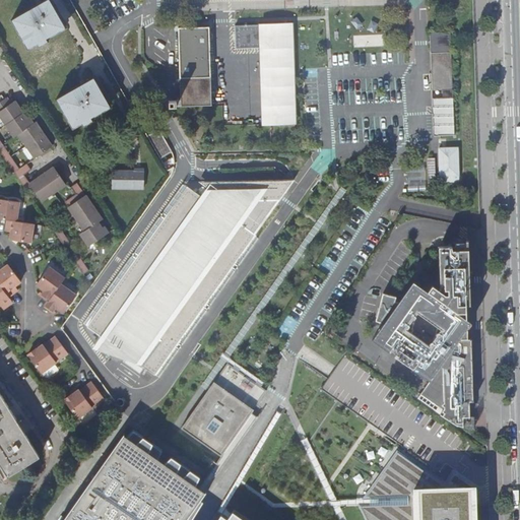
[(37,6),(13,19),(29,48),(39,43),(41,46),(49,41),(47,38),(66,27),(51,0),(38,7),(37,6)]
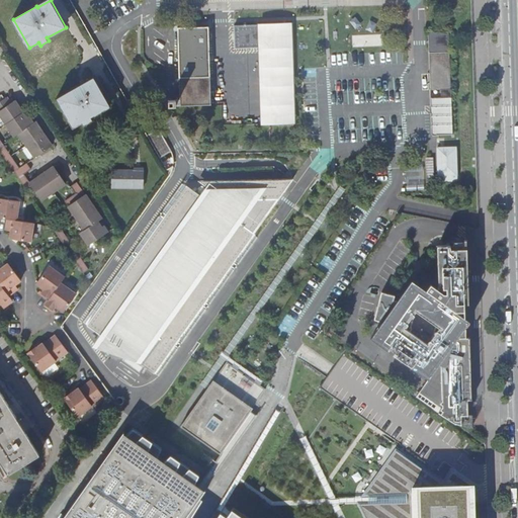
[(296,122),(294,21),(235,23),(236,47),(260,47),(262,123),(296,122)]
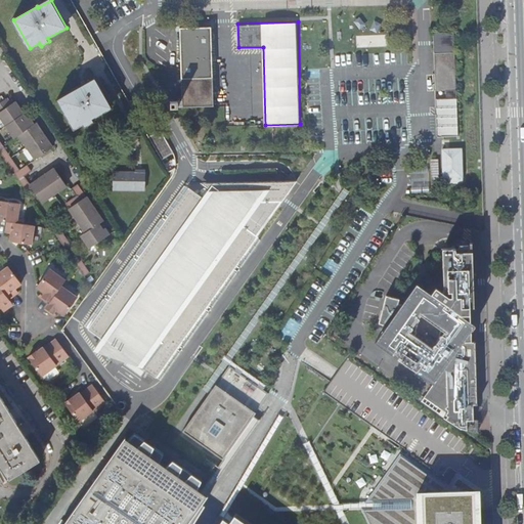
[(211,26),(179,27),(182,99),(177,99),(177,100),(172,100),(172,105),(178,105),(178,106),(214,105),(211,26)]
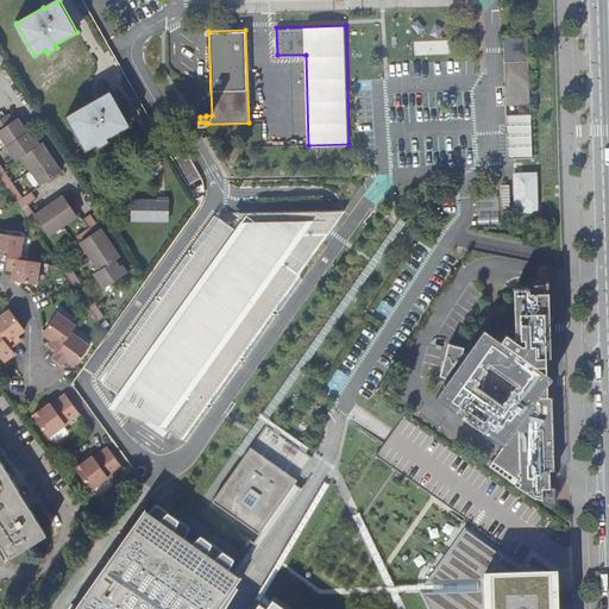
[(531,115),(528,38),(504,38),(504,41),(507,115),(531,115)]
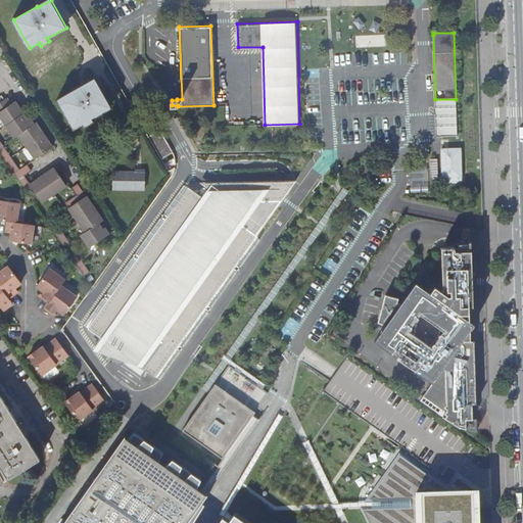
[(82,85),(58,99),(75,128),(84,123),(86,126),(94,121),(92,117),(111,107),(96,79),(83,86),(82,85)]
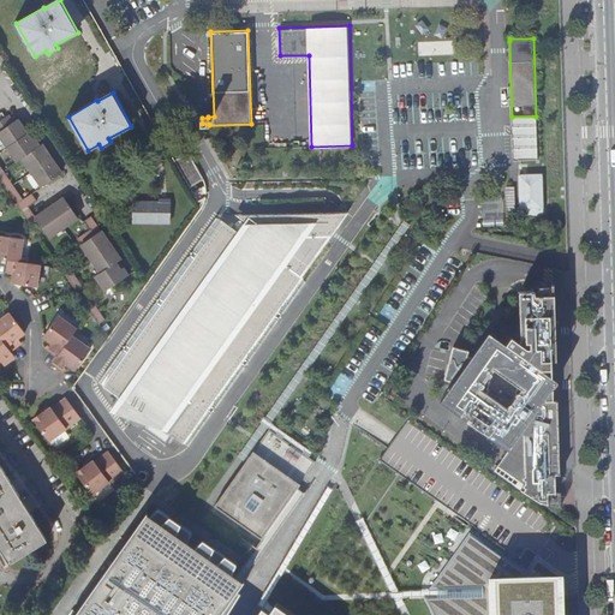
[(0,178),(34,227),(40,222),(51,238),(81,219),(66,198),(39,218),(30,207),(39,201),(34,193),(25,198),(0,161),(0,133),(19,161),(24,159),(43,186),(64,172),(45,144),(42,145),(37,138),(35,141),(33,137),(21,119),(16,121),(11,114),(0,121),(0,178)]
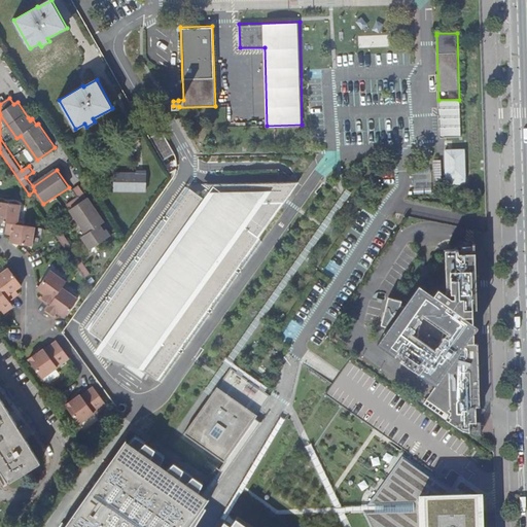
[(459,100),(438,100),(440,138),(445,138),(460,138),(459,100)]
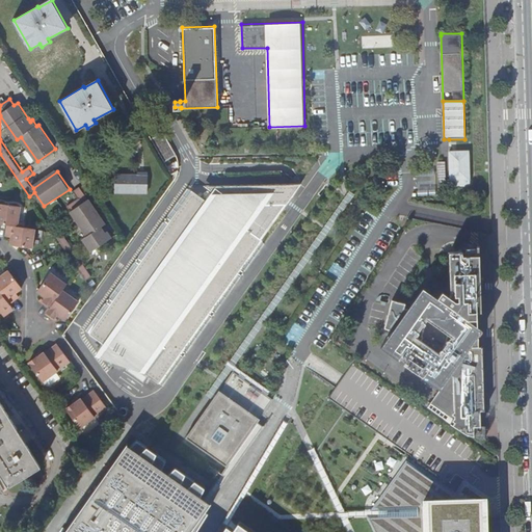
[(160,118),(147,126),(149,131),(163,124),(160,118)]
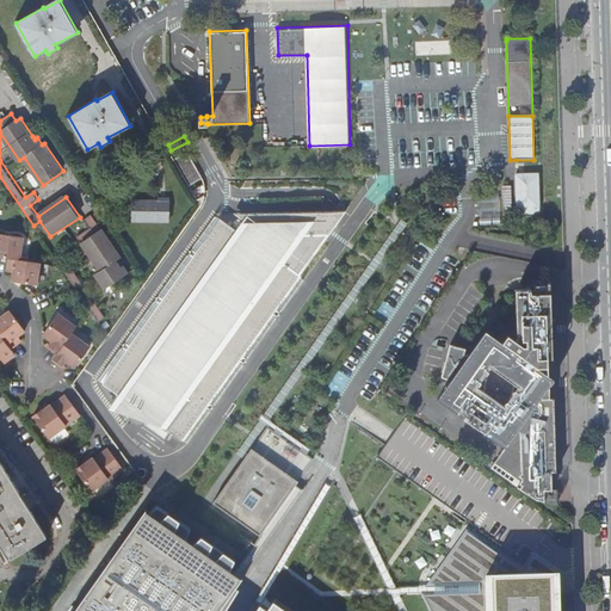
[(538,215),(537,174),(516,174),(517,216),(538,215)]
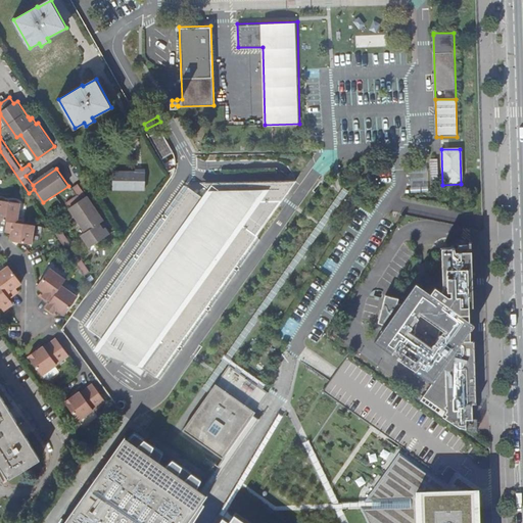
[(145,173),(114,170),(113,186),(137,188),(137,189),(144,190),(146,179),(144,179),(145,173)]
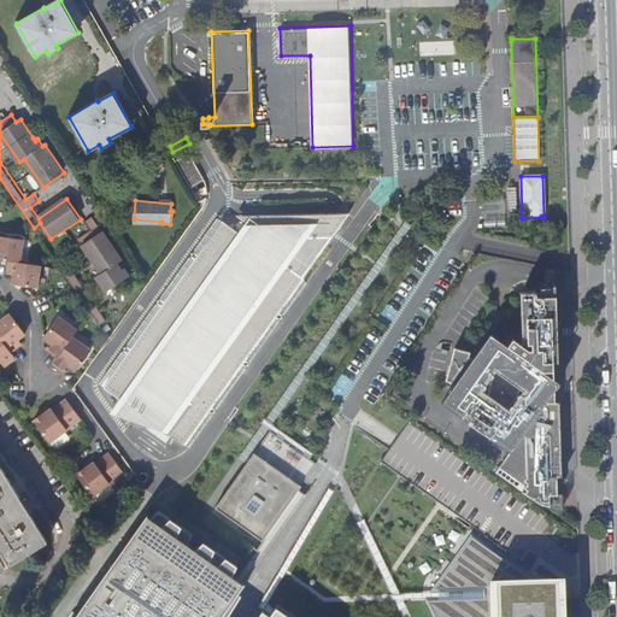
[(131,346),(103,387),(183,445),(303,278),(283,264),(303,238),(331,238),(350,213),(298,215),(238,216),(251,224),(250,227),(246,233),(244,235),(223,221),(131,346)]
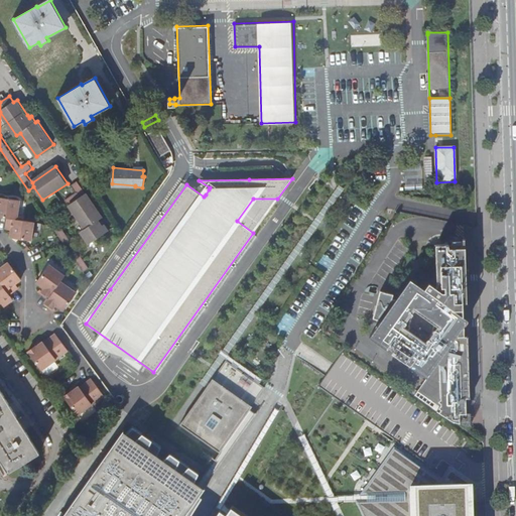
[(104,218),(80,181),(73,185),(78,192),(67,200),(87,229),(82,232),(91,245),(111,232),(106,225),(103,226),(101,224),(100,221),(104,218)]
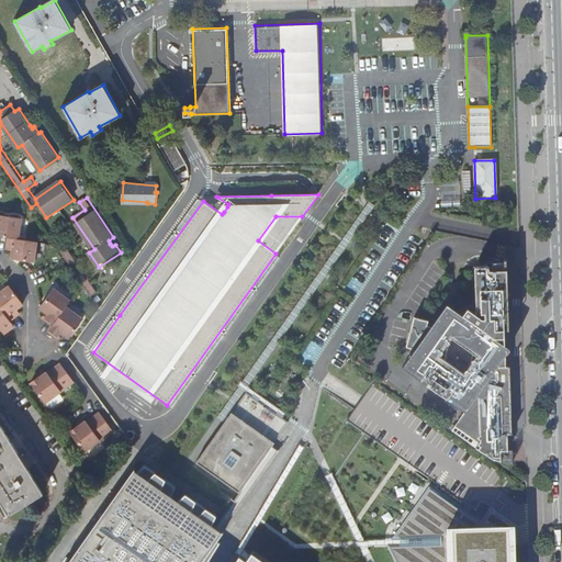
[(224,212),(227,206),(224,204),(224,203),(223,202),(222,201),(221,201),(220,201),(217,201),(216,202),(215,203),(215,205),(215,208),(216,209),(217,210),(218,210),(221,211),(222,210),(224,212)]
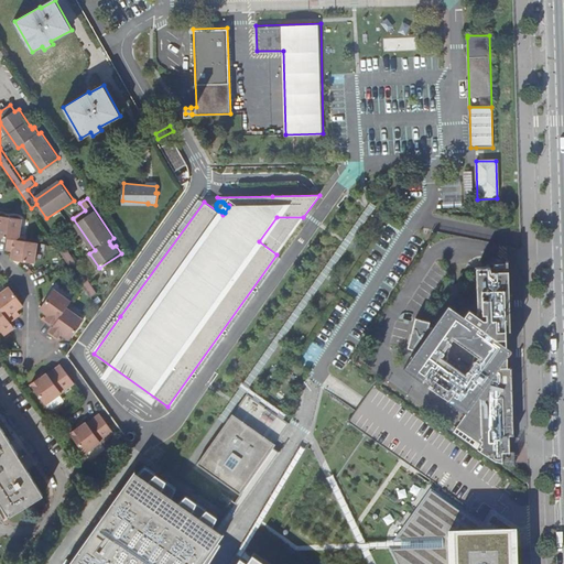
[(21,218),(0,215),(0,237),(8,238),(18,239),(21,218)]
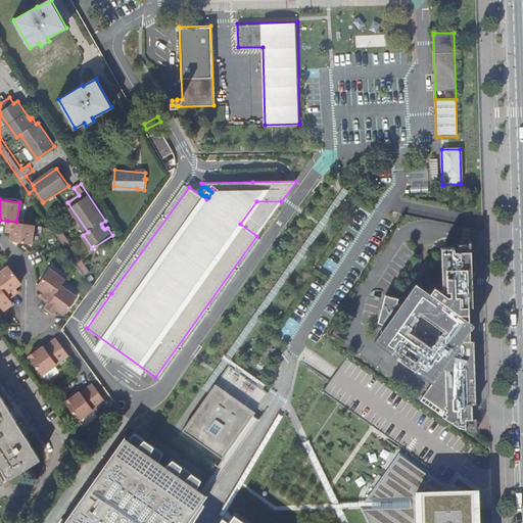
[(55,219),(49,223),(66,247),(72,243),(55,219)]
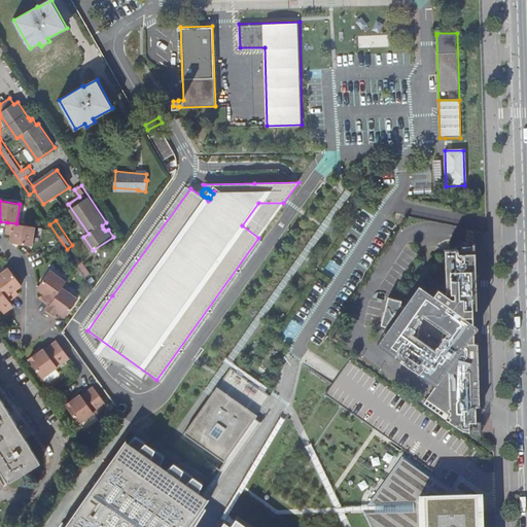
[(16,223),(7,222),(6,230),(11,231),(11,234),(10,242),(32,245),(34,226),(16,223)]
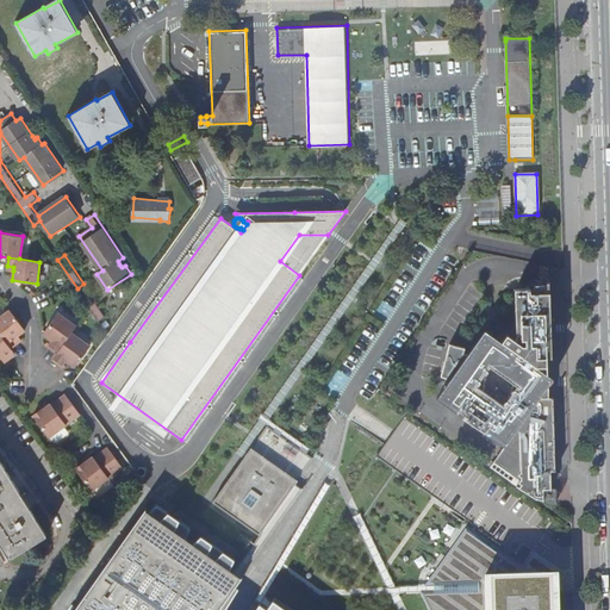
[(531,286),(517,286),(518,336),(510,330),(504,338),(522,352),(509,371),(492,360),(479,356),(479,354),(466,350),(467,346),(449,341),(442,374),(475,398),(465,414),(483,427),(493,411),(518,429),(495,461),(542,495),(546,492),(553,492),(552,474),(558,473),(558,462),(554,460),(554,446),(552,447),(551,437),(553,436),(554,434),(555,431),(555,429),(555,427),(555,423),(555,421),(554,417),(553,412),(549,404),(547,361),(549,361),(549,354),(551,354),(549,313),(552,313),(551,290),(531,290),(531,286)]
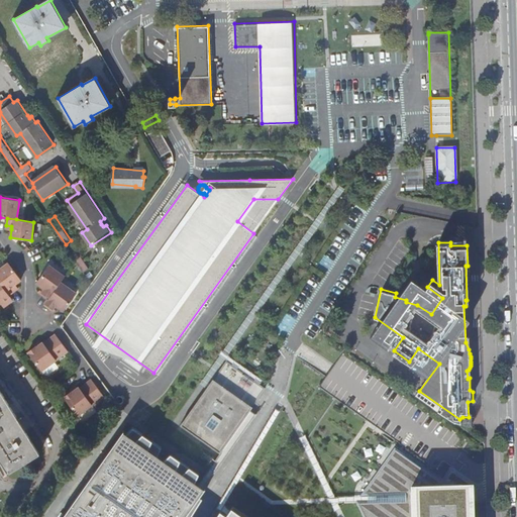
[(82,255),(76,260),(84,272),(89,267),(82,255)]
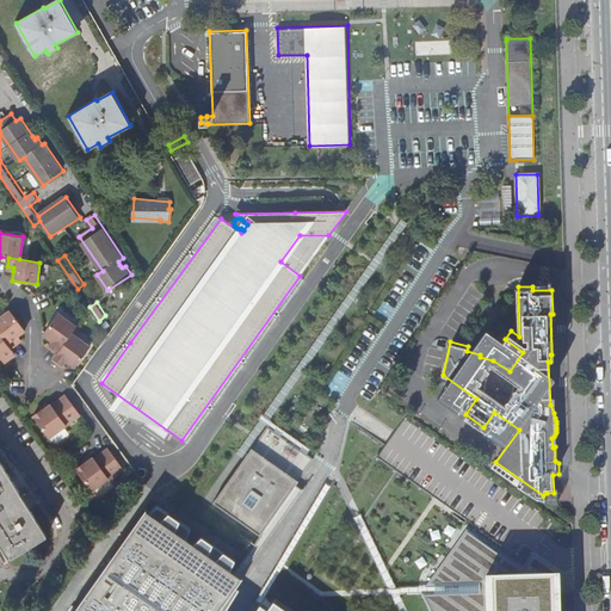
[(0,334),(11,349),(19,343),(14,338),(18,335),(25,331),(10,310),(0,316),(0,334)]
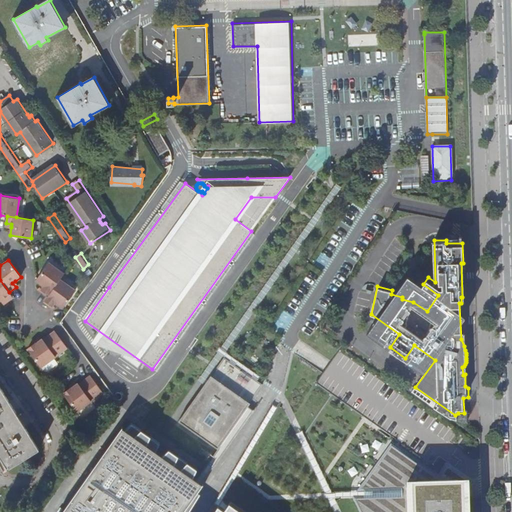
[(65,274),(50,263),(36,280),(42,285),(45,287),(42,292),(48,296),(60,279),(65,274)]
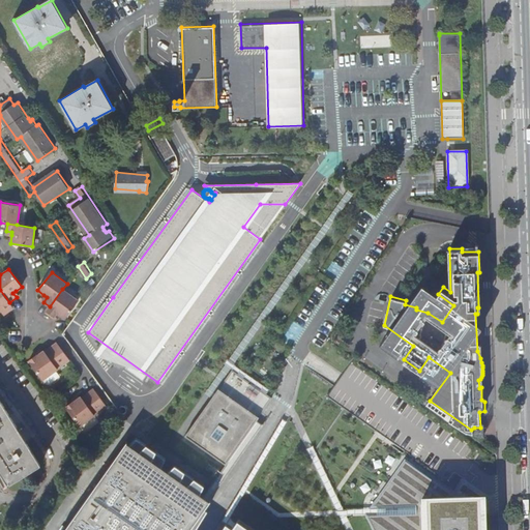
[(62,289),(50,306),(46,312),(52,317),(55,313),(58,315),(64,319),(78,301),(62,289)]
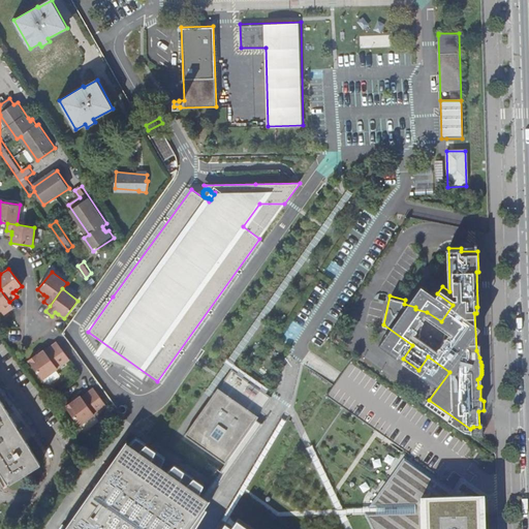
[(0,289),(0,309),(3,308),(6,312),(13,307),(9,302),(0,289)]
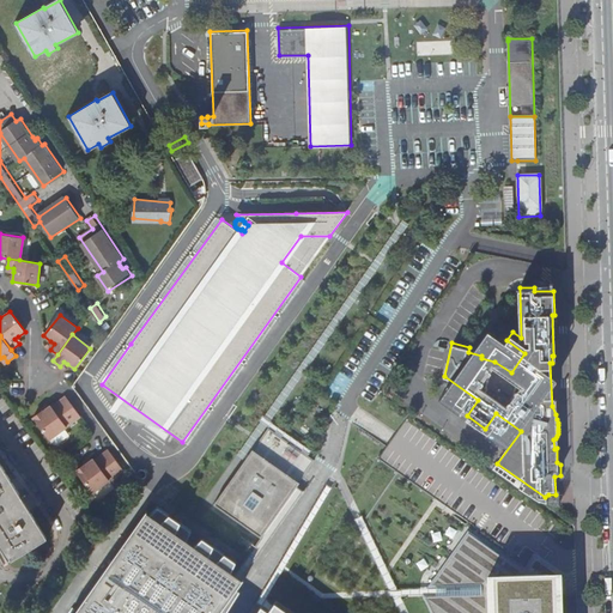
[(32,417),(49,439),(79,417),(65,395),(50,406),(50,405),(41,411),(32,417)]
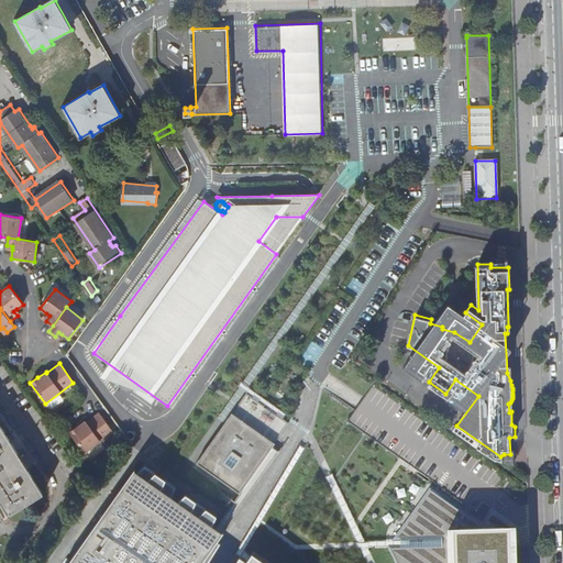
[(134,471),(69,562),(209,562),(222,543),(218,541),(224,532),(223,532),(279,450),(273,445),(275,442),(289,421),(246,393),(232,412),(197,463),(240,494),(216,528),(202,518),(207,509),(196,501),(189,508),(172,497),(176,487),(165,481),(158,487),(152,483),(155,473),(144,466),(138,473),(134,471)]
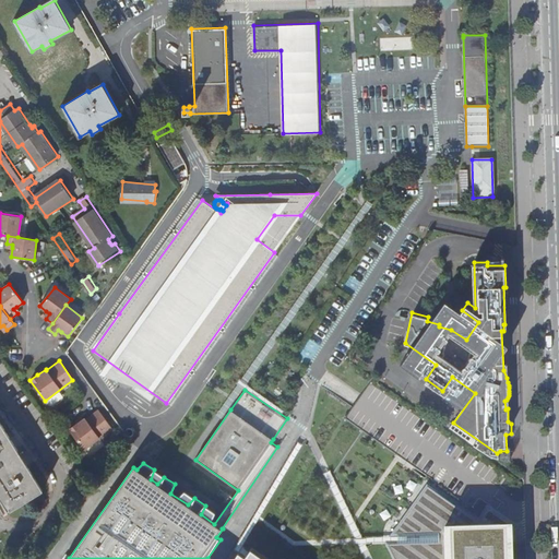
[(69,429),(84,450),(113,428),(98,409),(86,418),(86,417),(78,424),(76,423),(69,429)]
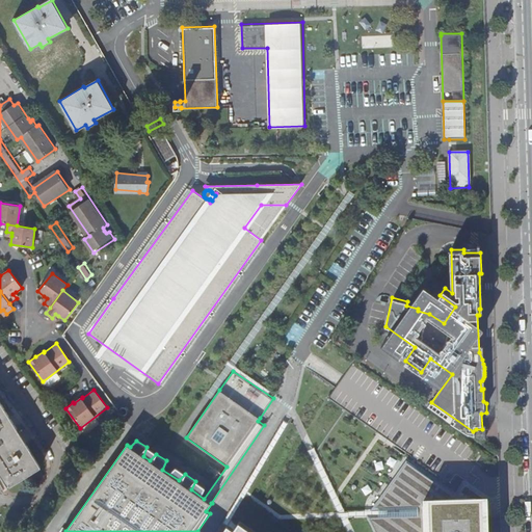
[(0,470),(10,487),(42,468),(0,403),(0,470)]
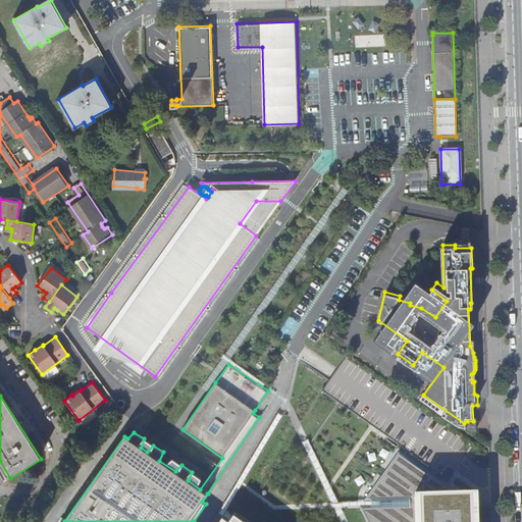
[(361,506),(369,521),(478,521),(478,489),(453,490),(406,457),(377,498),(387,498),(387,505),(361,506)]
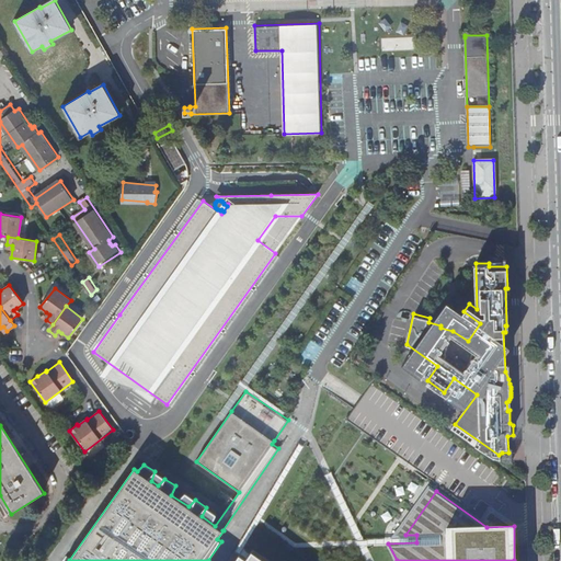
[(275,560),(252,547),(247,557),(239,551),(232,560),(275,560)]
